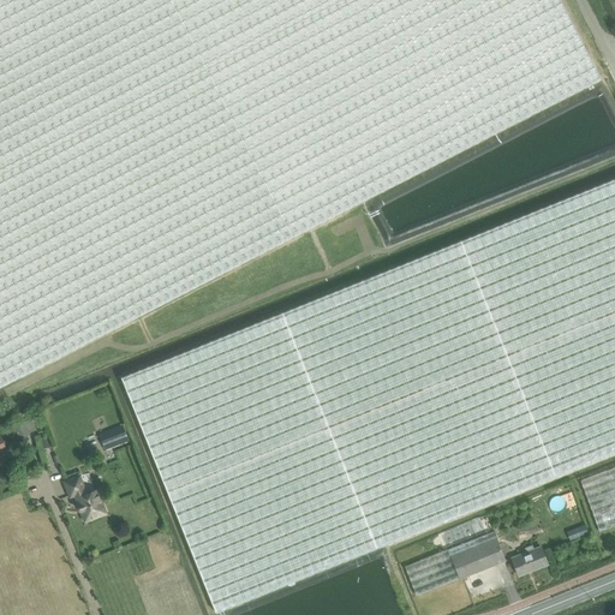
[(0,0),(0,387),(378,192),(601,78),(560,0),(0,0)]
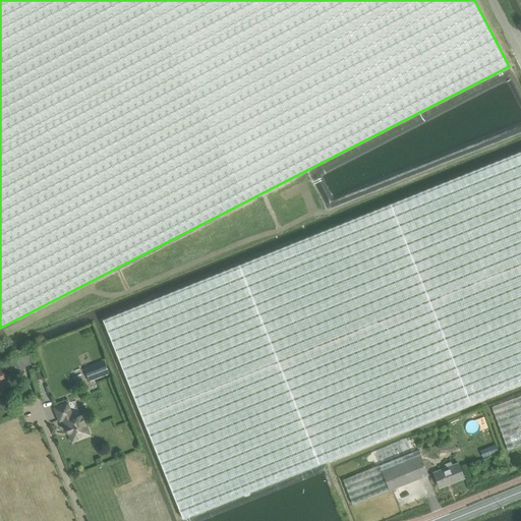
[(520,152),(374,210),(103,320),(183,519),(520,382),(520,152)]
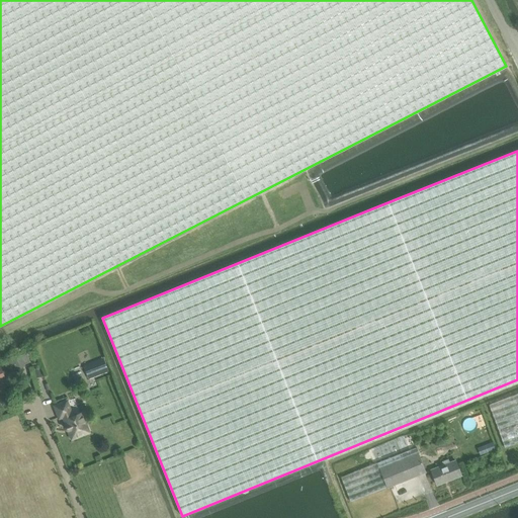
[(26,353),(21,355),(20,354),(12,357),(12,359),(5,362),(7,367),(14,364),(16,369),(25,365),(24,364),(30,362),(26,353)]
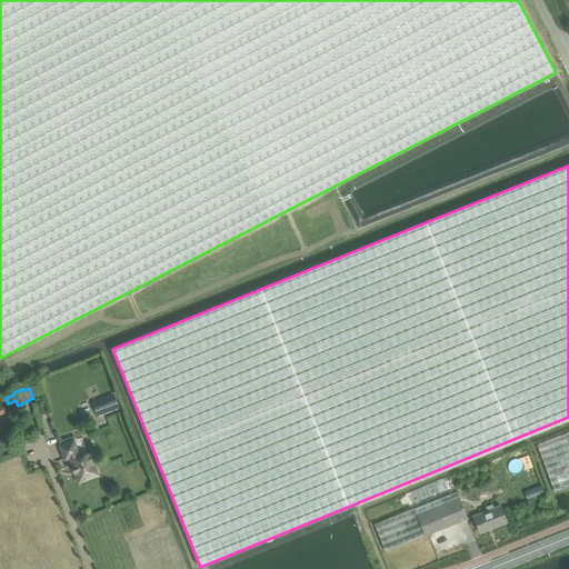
[(115,395),(93,402),(98,416),(120,407),(115,395)]
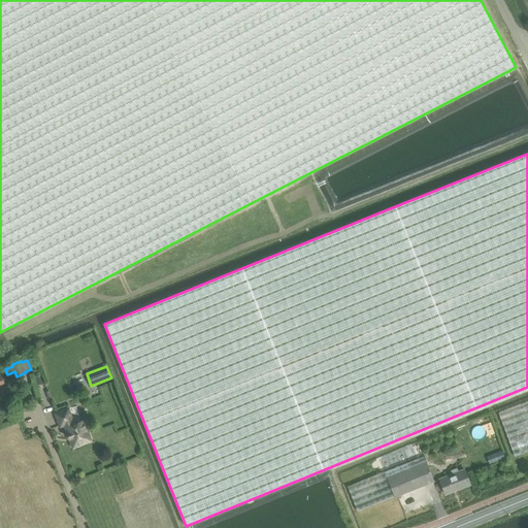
[(41,374),(35,376),(37,385),(44,383),(41,374)]
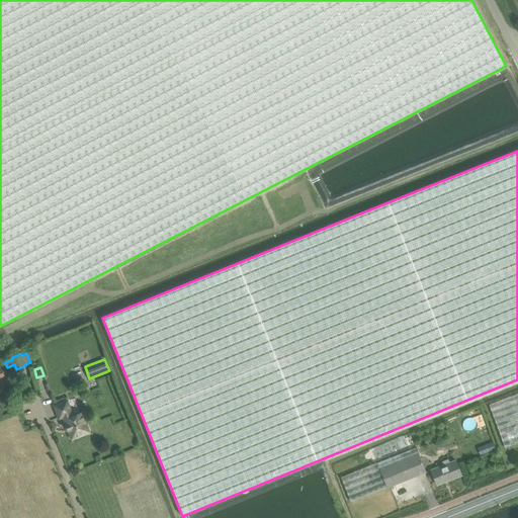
[(517,394),(489,405),(505,448),(517,442),(517,394)]
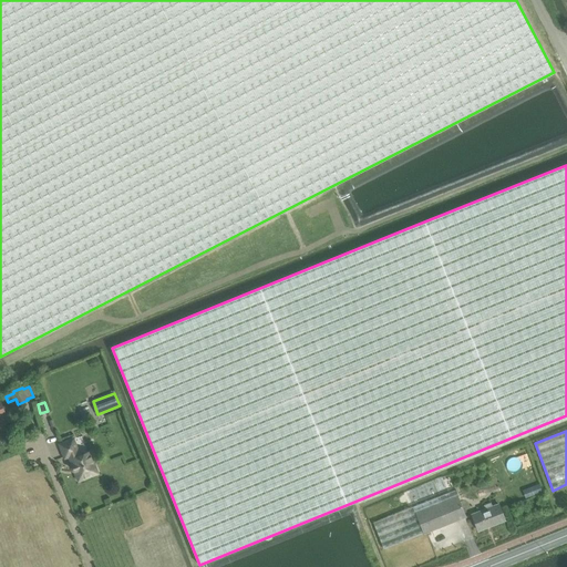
[(79,480),(98,473),(93,462),(94,462),(92,455),(91,456),(90,452),(80,455),(73,440),(61,444),(65,456),(70,455),(73,465),(72,465),(72,466),(72,467),(72,468),(72,470),(73,471),(74,471),(75,471),(79,480)]
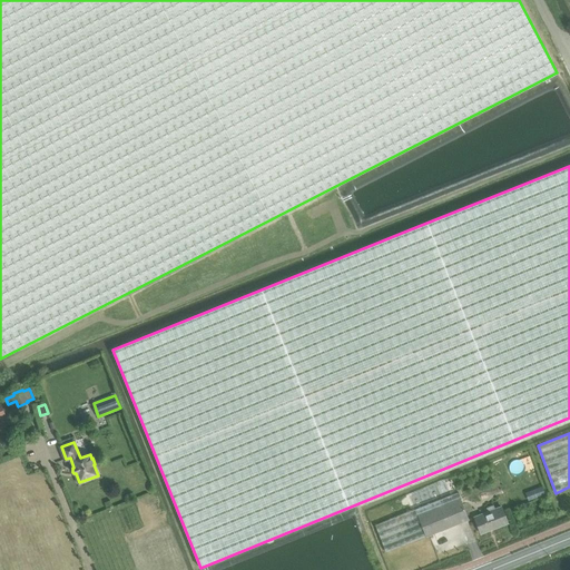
[(425,537),(469,519),(458,492),(415,510),(425,537)]
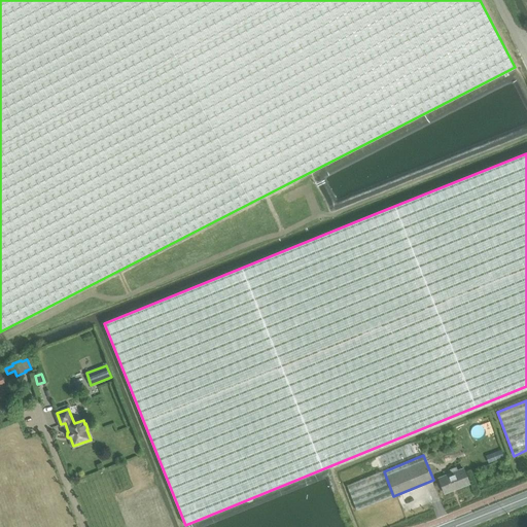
[(463,468),(457,471),(456,467),(450,469),(451,473),(438,479),(445,493),(469,483),(463,468)]
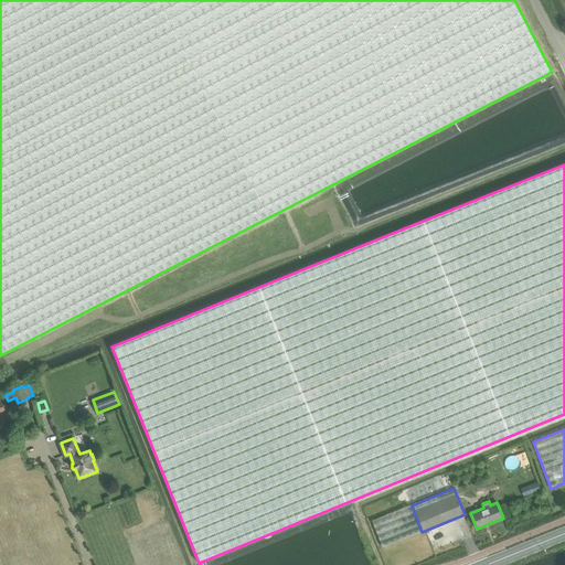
[(412,504),(372,520),(383,547),(422,532),(412,505),(412,504)]
